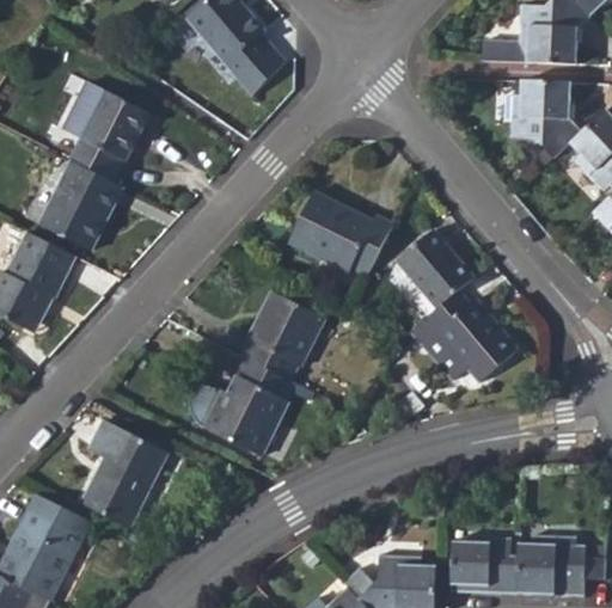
[(207,0),(189,16),(238,77),(273,48),(262,35),(265,32),(238,0),(207,0)]
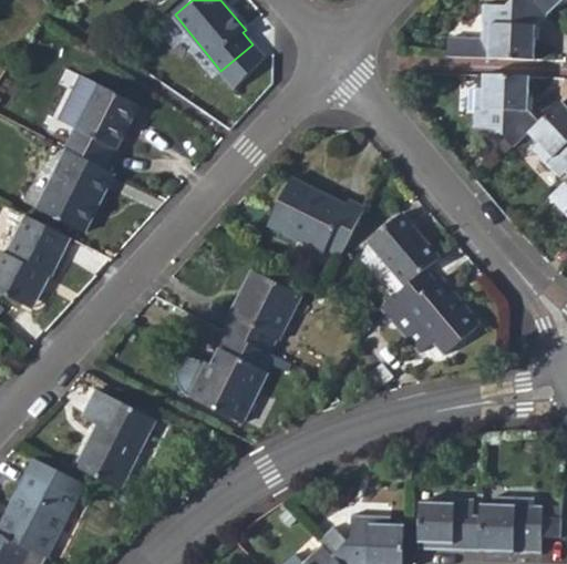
[(537,23),(548,12),(536,0),(508,0),(505,3),(482,3),(481,37),(446,36),(446,54),(487,57),(535,59),(537,23)]
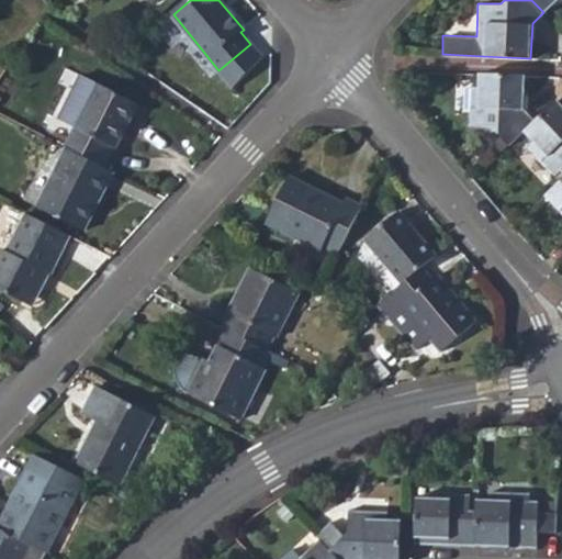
[(531,0),(543,12),(555,0),(531,0)]
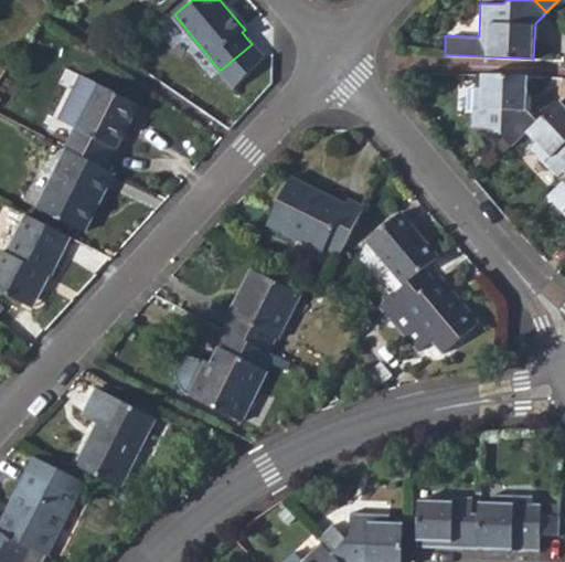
[(494,127),(511,145),(525,130),(537,119),(526,108),(530,75),(481,74),(480,86),(473,86),(471,125),(494,127)]
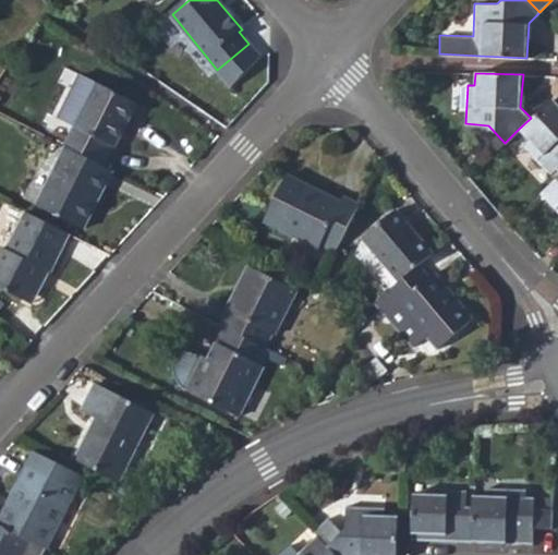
[(95,83),(81,75),(57,122),(71,130),(95,83)]
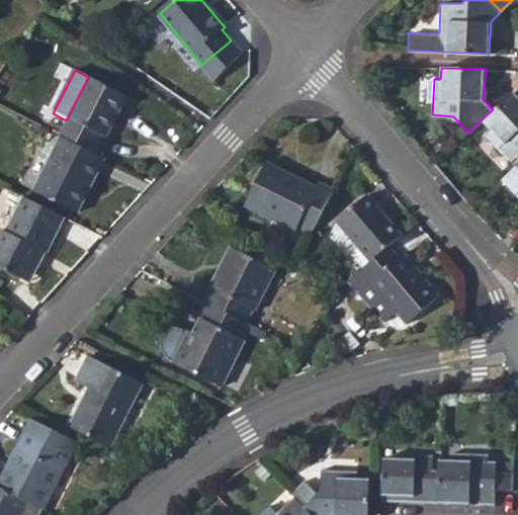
[(66,120),(59,135),(61,136),(94,153),(104,135),(106,136),(125,96),(88,77),(66,120)]
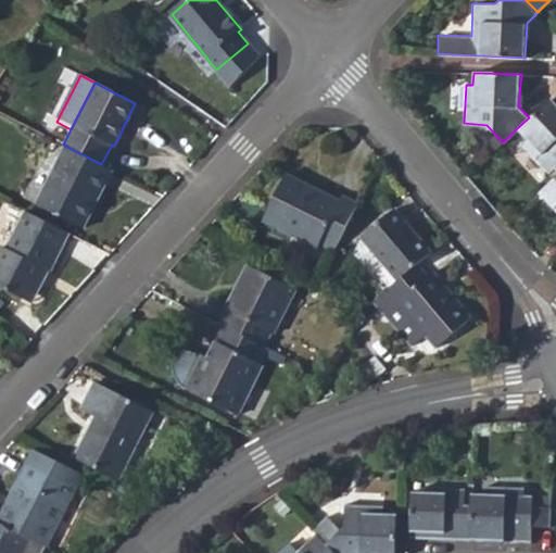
[(550,163),(555,170),(555,102),(551,97),(529,117),(517,128),(523,134),(518,140),(544,167),(550,163)]
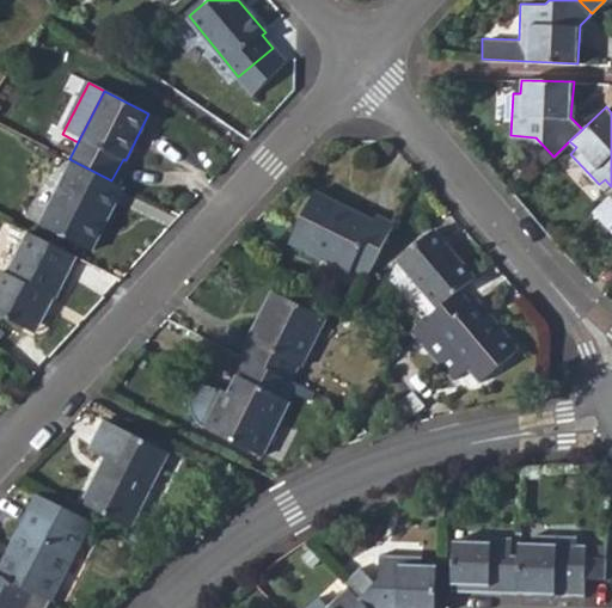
[(90,249),(123,185),(111,180),(72,160),(41,222),(90,249)]
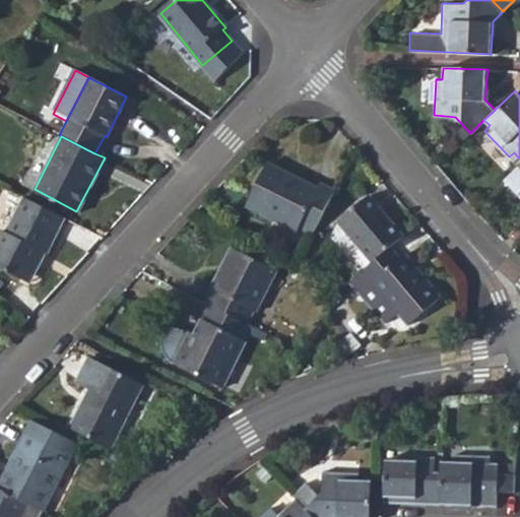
[(299,224),(313,232),(334,188),(320,181),(317,185),(267,160),(245,203),(296,228),(299,224)]
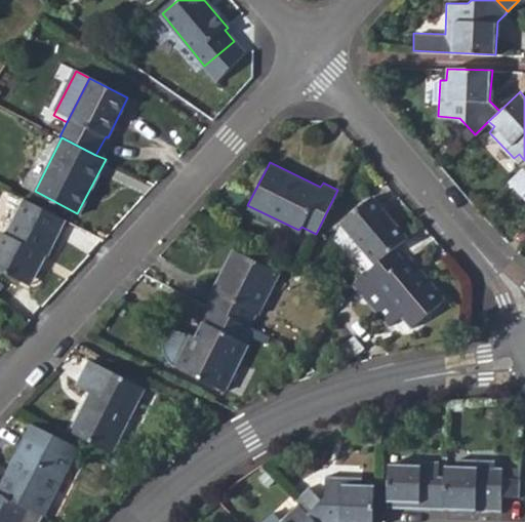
[(524,166),(509,182),(524,199),(524,166)]
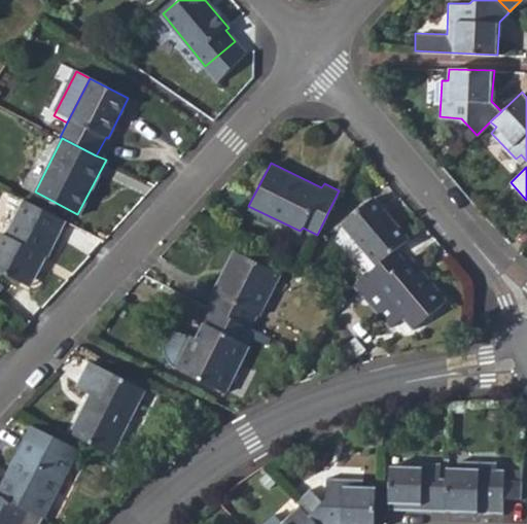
[(342,223),(377,265),(394,249),(409,239),(372,197),(342,223)]
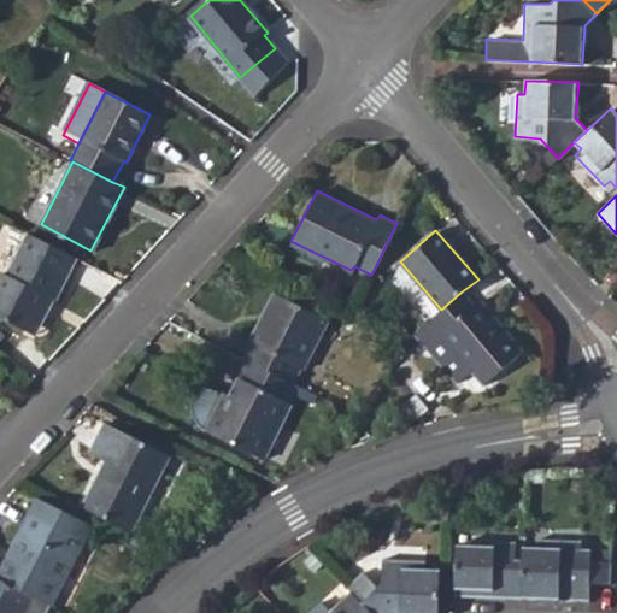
[(53,301),(75,258),(29,234),(7,275),(1,272),(0,273),(0,317),(33,334),(51,299),(53,301)]
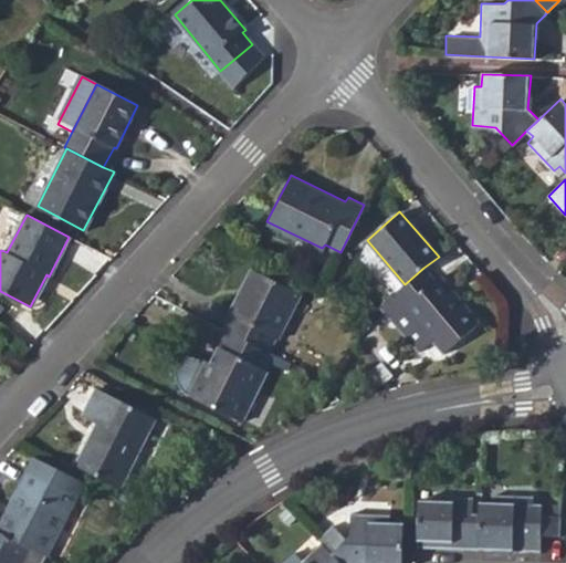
[(435,280),(423,268),(405,284),(380,303),(392,316),(406,306),(432,340),(443,352),(478,322),(440,275),(435,280)]
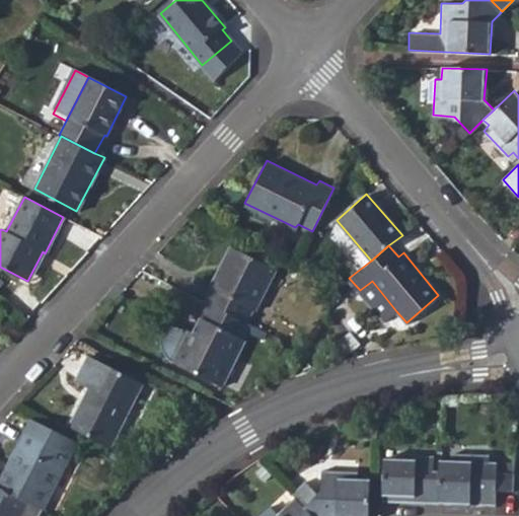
[(211,288),(204,300),(207,302),(244,321),(251,308),(254,309),(274,269),(228,246),(208,286),(211,288)]
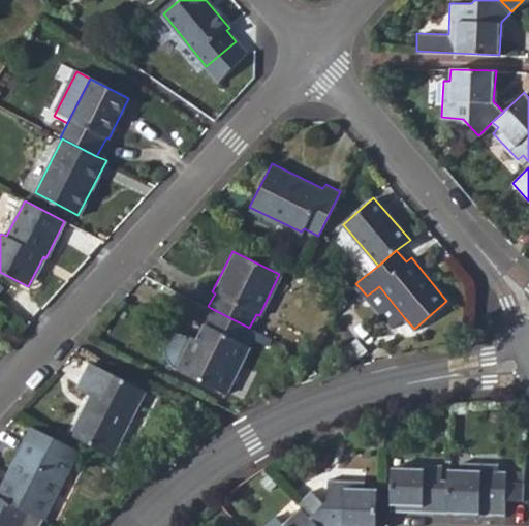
[(404,317),(379,286),(367,296),(394,326),(404,317)]
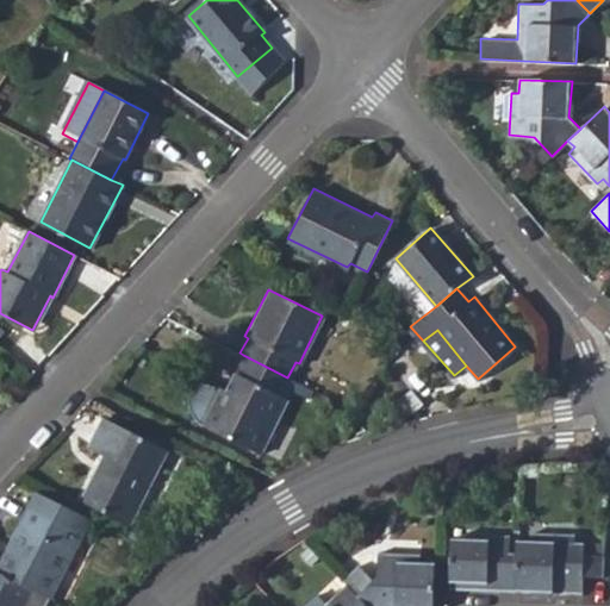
[(284,395),(292,379),(287,378),(243,355),(225,389),(219,386),(217,393),(191,381),(188,385),(187,389),(187,399),(191,412),(194,418),(198,422),(200,424),(260,453),(286,398),(284,395)]
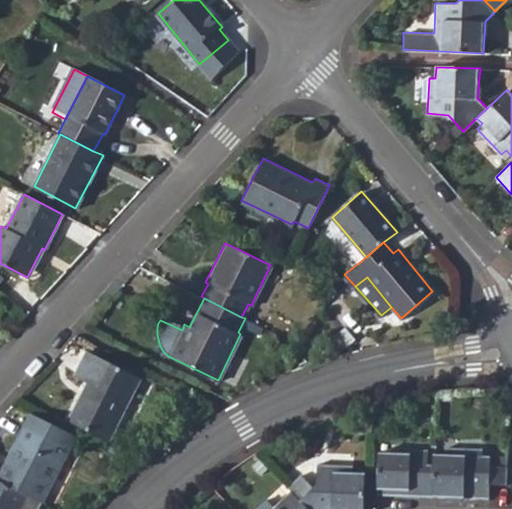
[(86,382),(68,420),(108,440),(139,377),(85,352),(74,376),(86,382)]
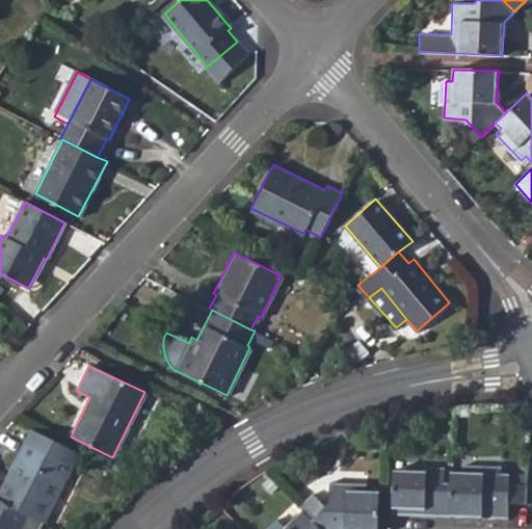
[(44,522),(78,453),(30,429),(0,492),(0,500),(43,522),(44,522)]
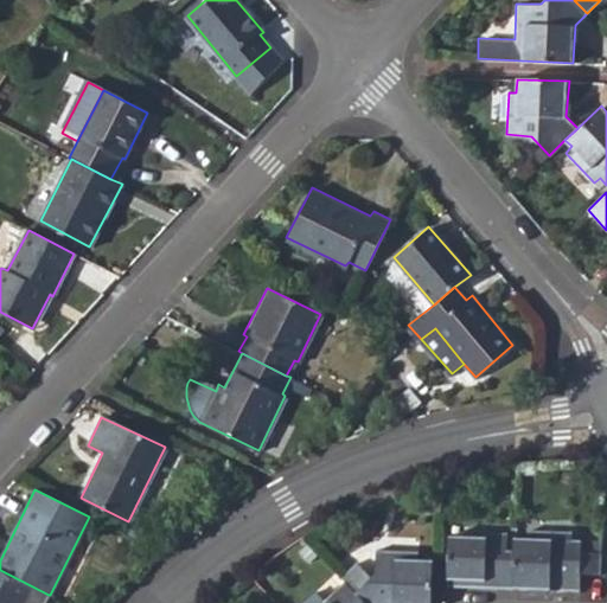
[(449,534),(447,584),(512,587),(513,550),(506,550),(506,531),(486,530),(485,534),(449,534)]
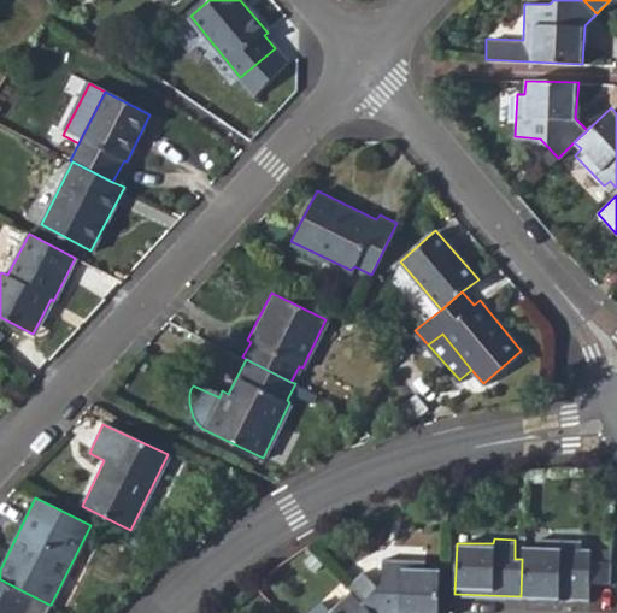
[(539,546),(523,546),(522,559),(521,596),(588,597),(589,582),(589,559),(588,547),(581,547),(581,538),(539,538),(539,546)]
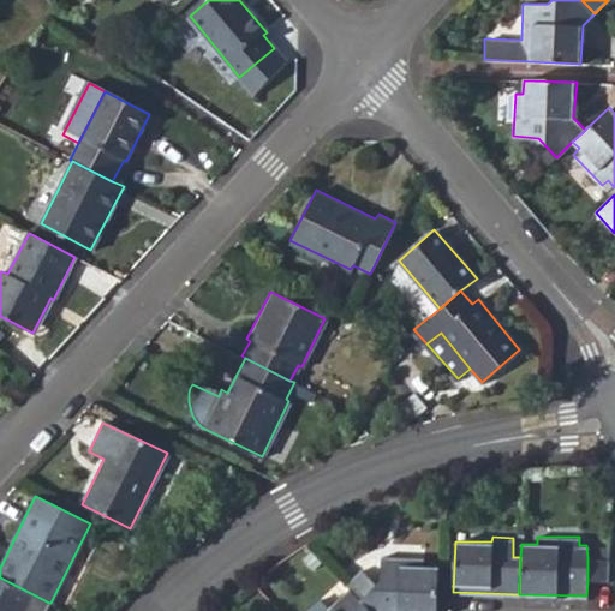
[(437,610),(437,591),(439,568),(424,565),(424,557),(381,555),(381,583),(364,569),(348,583),(362,598),(374,610),(437,610)]
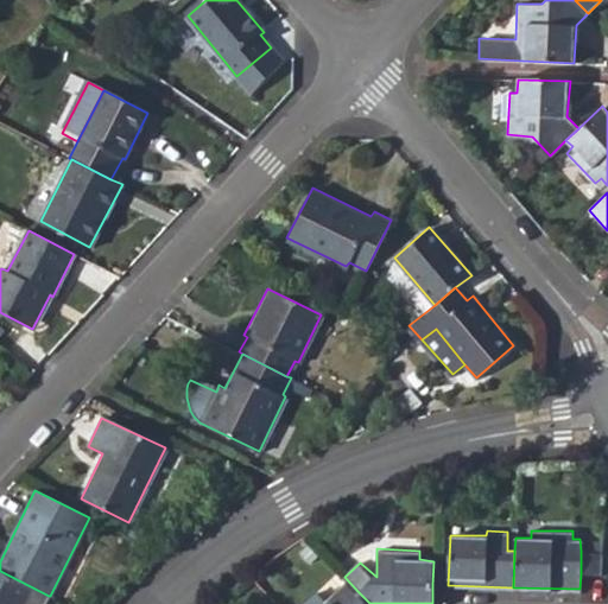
[(601,573),(602,552),(581,551),(581,573),(601,573)]
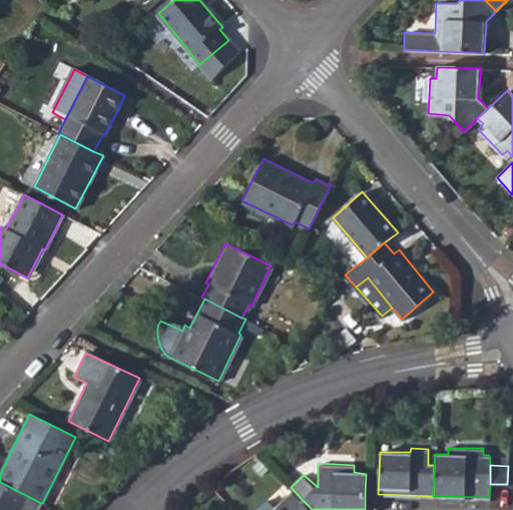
[(0,482),(0,509),(37,509),(41,503),(0,482)]
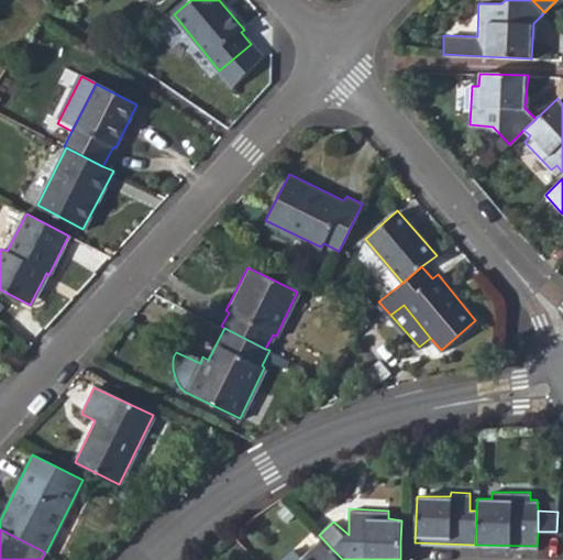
[(305,559),(304,559),(342,559),(331,548),(327,552),(316,542),(302,556),(305,559)]
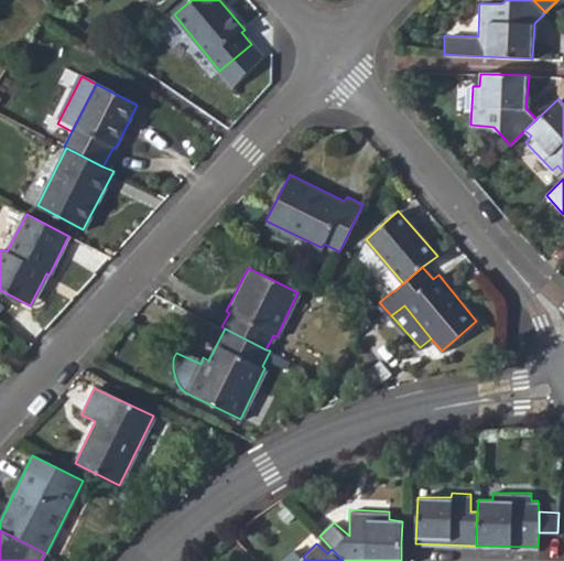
All buildings are outlined.
